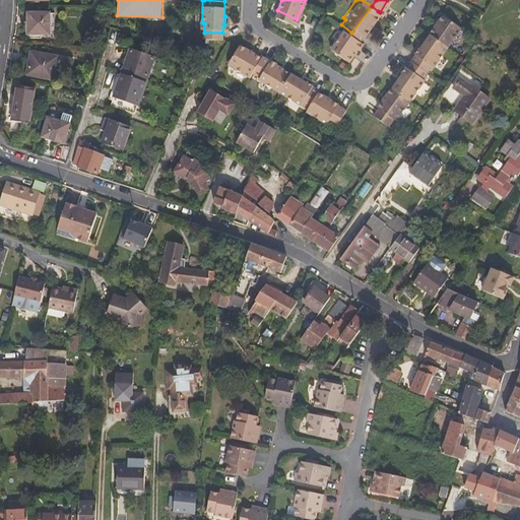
[(372,6),(351,33),(358,36),(361,30),(363,30),(378,11),(372,6)]
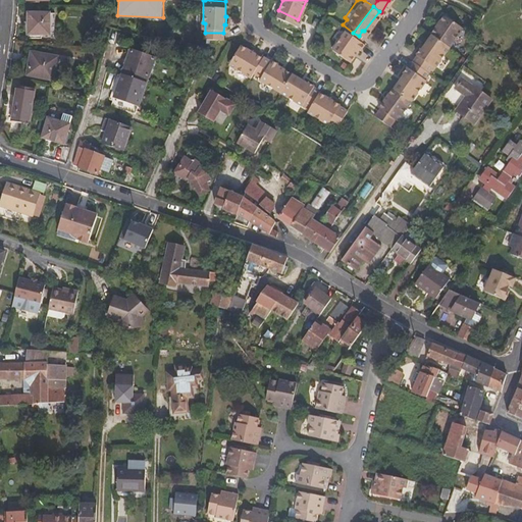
[(431,32),(445,13),(440,10),(428,29),(429,30),(431,32)]
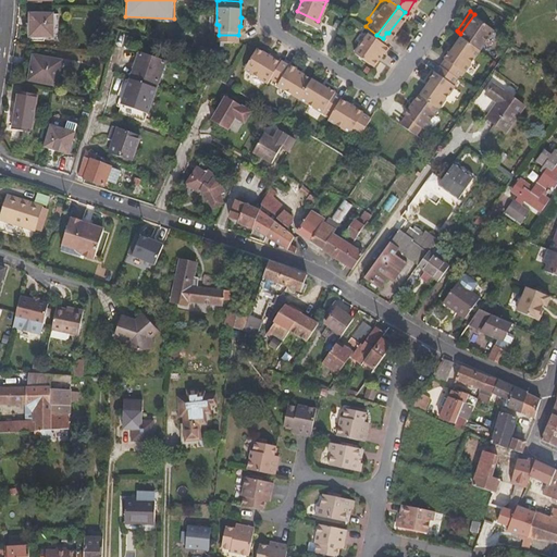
[(491,26),(474,14),(460,34),(477,46),(491,26)]
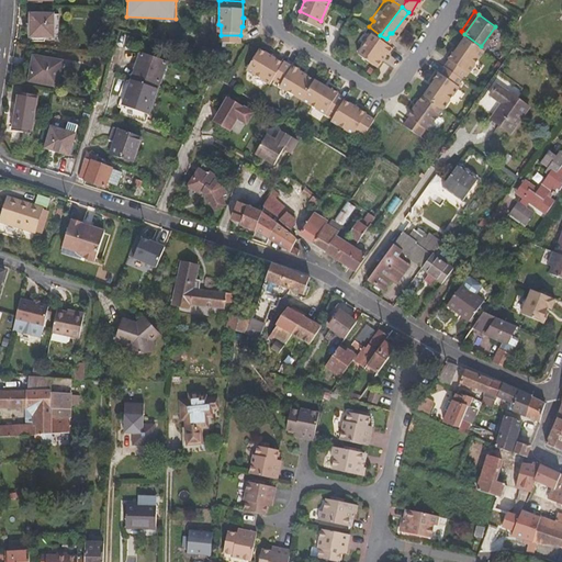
[(30,15),(30,37),(44,38),(53,38),(53,15),(30,15)]
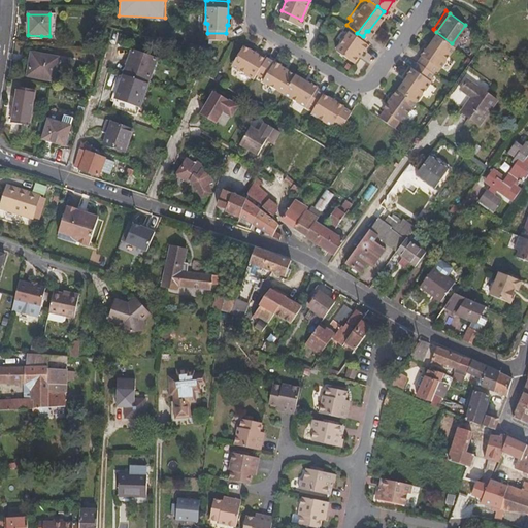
[(320,26),(323,20),(317,17),(315,23),(320,26)]
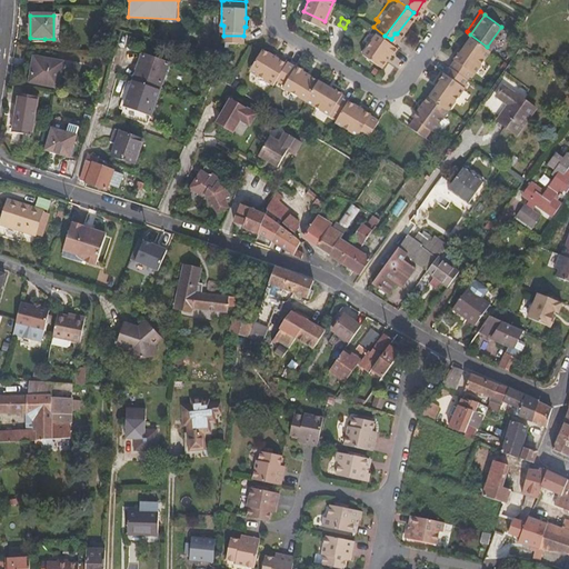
[(387,50),(393,42),(385,36),(373,27),(358,47),(377,62),(386,49),(387,50)]
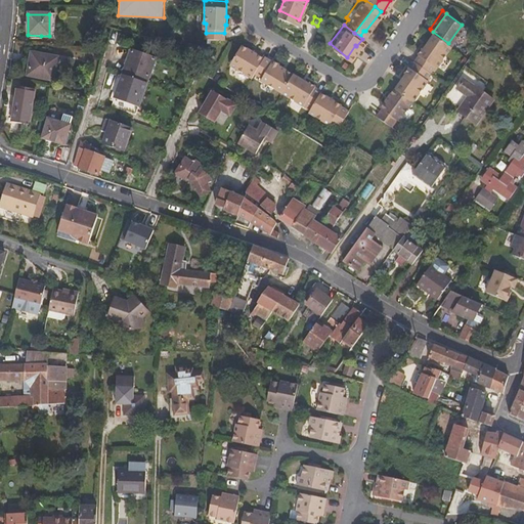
[(416,51),(411,56),(415,58),(433,32),(431,30),(421,44),(419,44),(415,50),(416,51)]
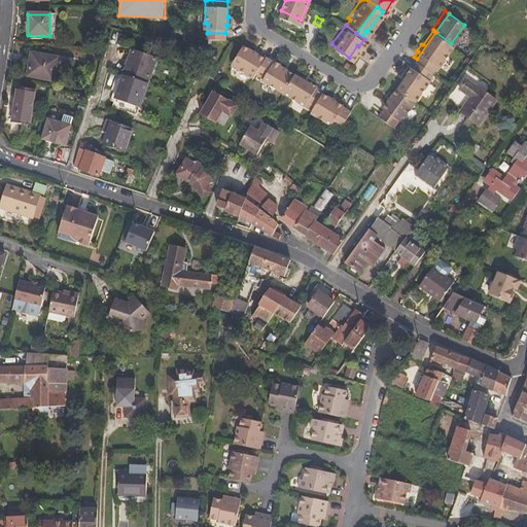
[(451,43),(435,32),(417,59),(429,69),(433,64),(436,65),(451,43)]
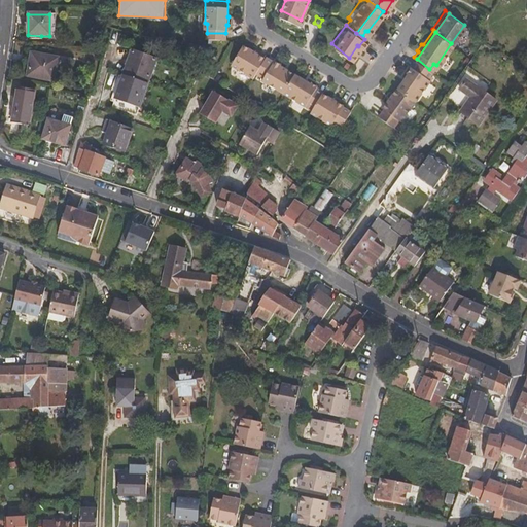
[(251,70),(254,66),(264,50),(242,37),(230,56),(251,70)]
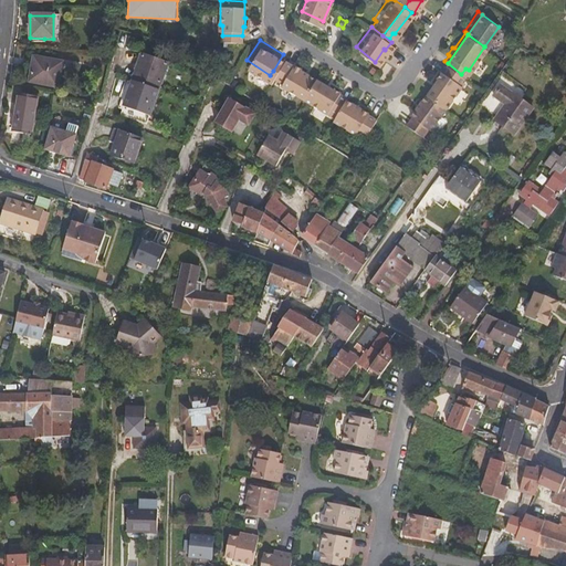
[(280,79),(302,92),(315,72),(300,63),(300,61),(293,56),(292,58),(284,53),(283,54),(273,71),(281,75),(280,79)]
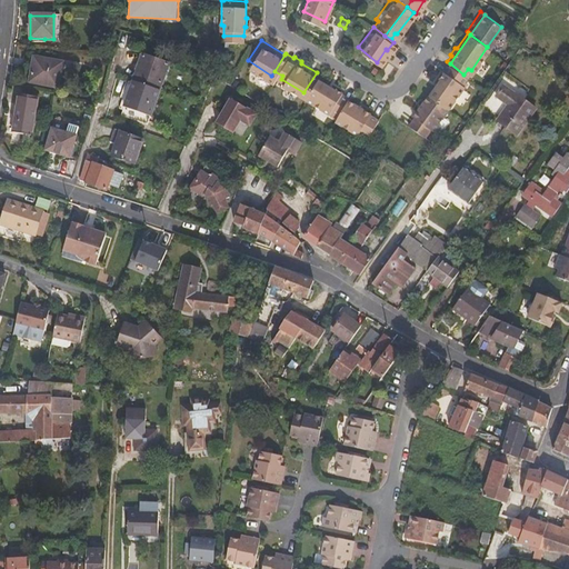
[(132,81),(158,91),(169,65),(143,55),(132,81)]
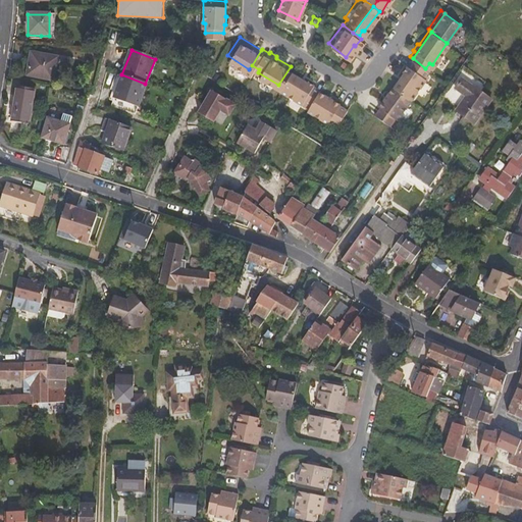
[(56,56),(30,52),(28,67),(25,75),(52,79),(56,56)]
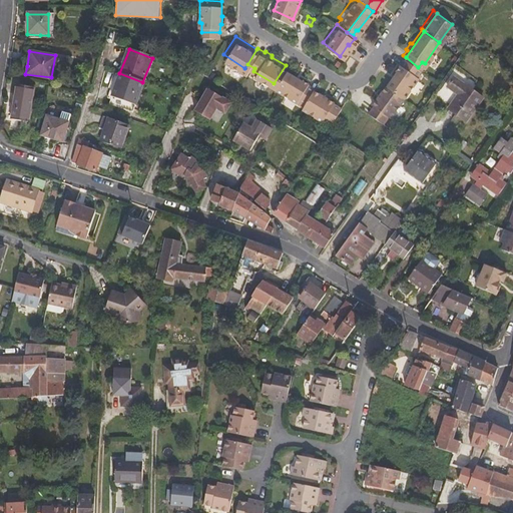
[(406,57),(403,55),(398,62),(397,62),(393,67),(393,69),(383,82),(400,94),(415,75),(414,73),(418,67),(406,57)]
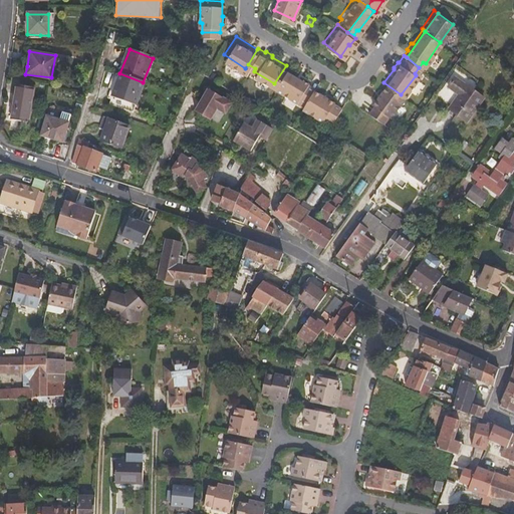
[(286,65),(274,83),(296,96),(297,95),(303,98),(312,83),(313,81),(307,78),(308,77),(302,73),(301,74),(286,65)]
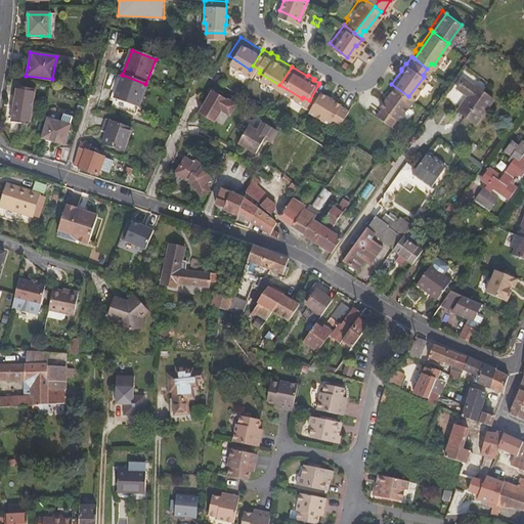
[(122,75),(118,73),(105,103),(110,105),(122,75)]
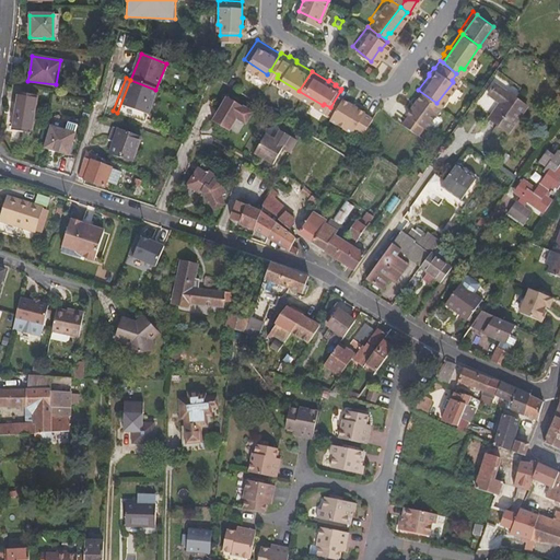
[(142,123),(144,119),(155,90),(130,80),(117,113),(142,123)]
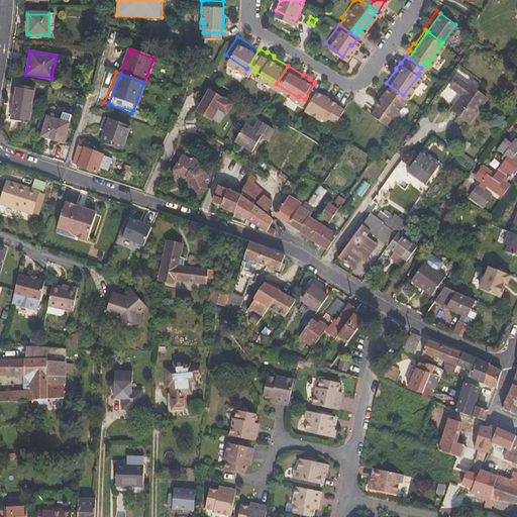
[(467,120),(484,96),(453,76),(447,86),(457,93),(447,108),(467,120)]
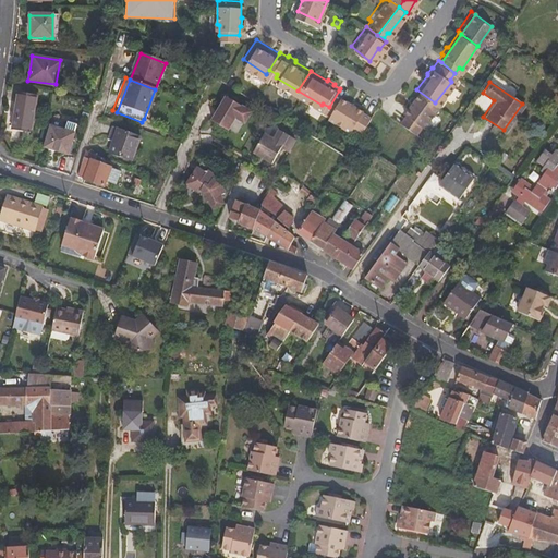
[(401,110),(395,118),(411,131),(417,122),(420,124),(435,102),(416,89),(415,88),(400,108),(401,110)]
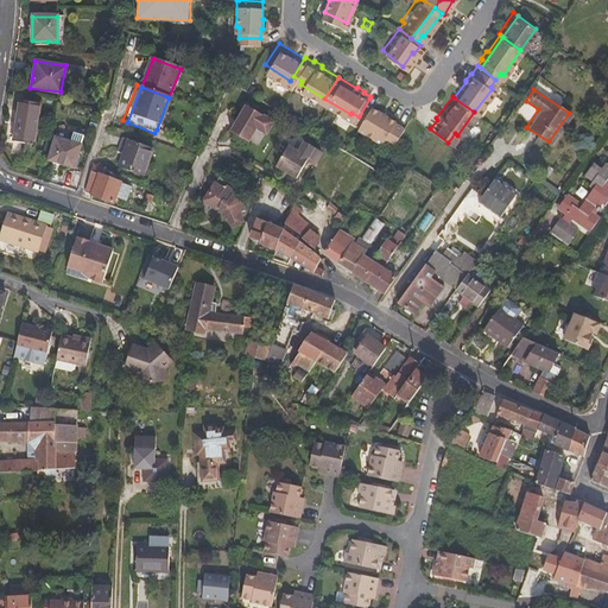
[(359,116),(355,122),(373,133),(387,111),(369,99),(359,116)]
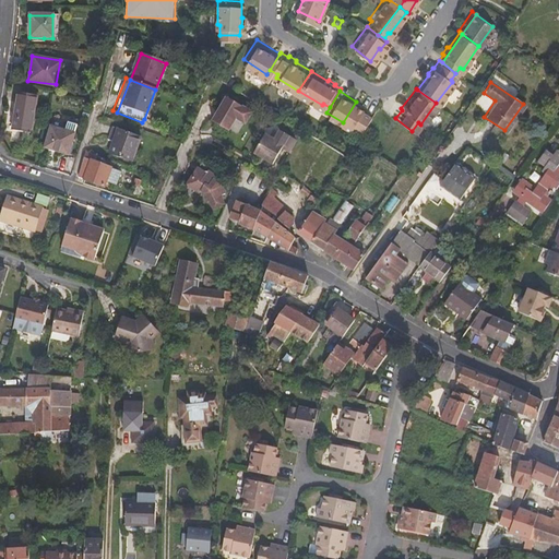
[(30,133),(36,96),(16,93),(10,130),(30,133)]
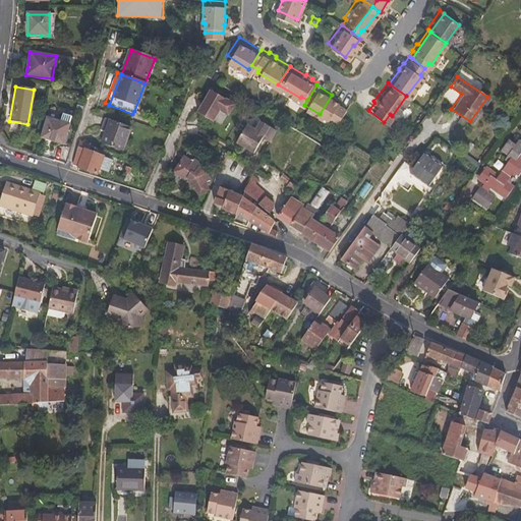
[(230,114),(236,103),(213,88),(198,111),(215,120),(222,109),(230,114)]
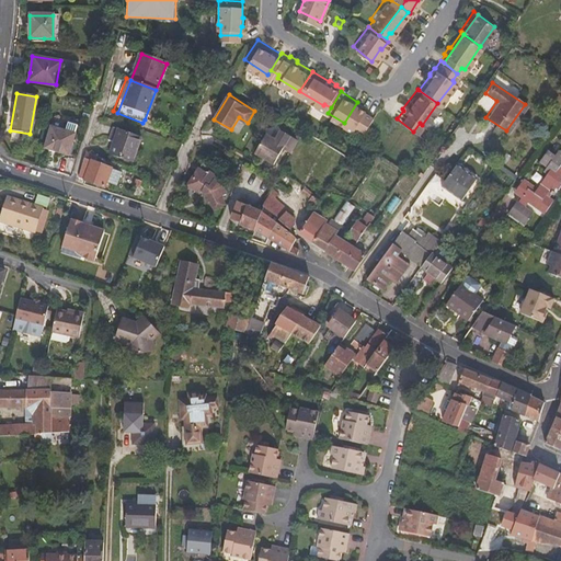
[(357,102),(344,123),(348,126),(351,124),(359,129),(370,112),(362,106),(362,105),(357,102)]
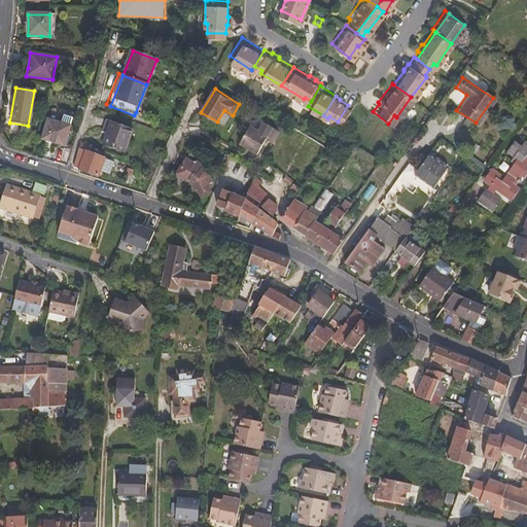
[(155,118),(136,112),(134,115),(132,120),(152,127),(155,118)]
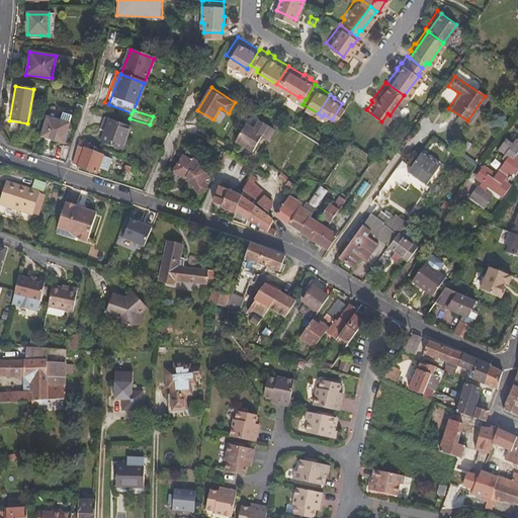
[(63,135),(66,114),(42,111),(39,131),(63,135)]
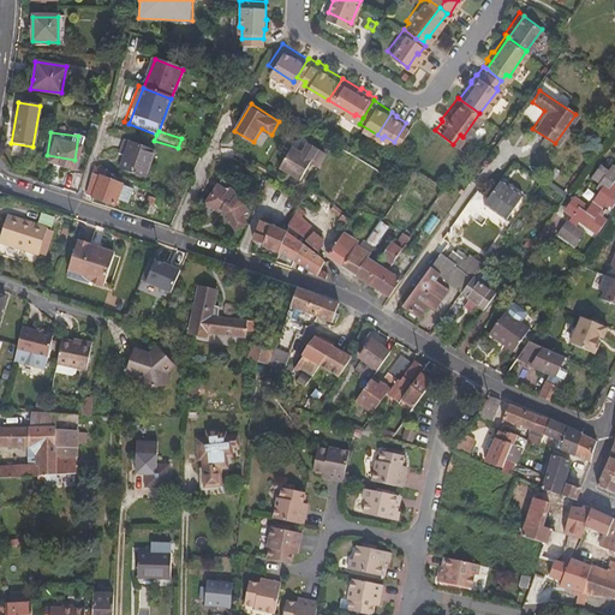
[(316,161),(323,147),(302,135),(297,145),(286,139),(275,161),(296,172),(305,155),(316,161)]
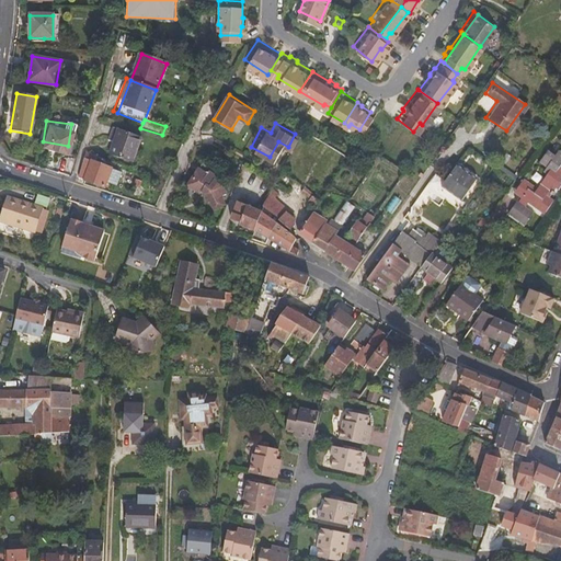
[(134,150),(139,135),(112,126),(107,139),(112,141),(107,151),(129,160),(130,159),(133,159),(136,151),(134,150)]
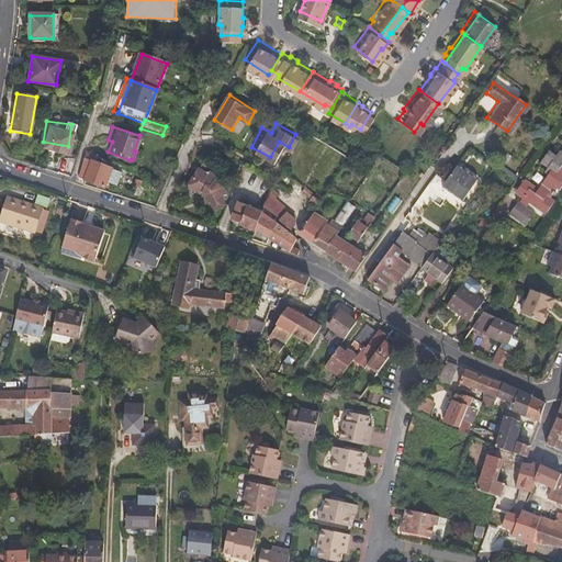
[(555,165),(560,157),(551,150),(549,155),(541,150),(534,161),(541,167),(538,171),(541,173),(531,188),(530,190),(526,188),(527,184),(518,179),(510,190),(513,192),(512,194),(517,199),(519,197),(525,200),(524,203),(531,209),(534,206),(541,212),(549,200),(544,197),(546,194),(548,195),(550,192),(548,191),(550,189),(552,189),(557,183),(552,180),(554,176),(557,177),(561,169),(555,165)]
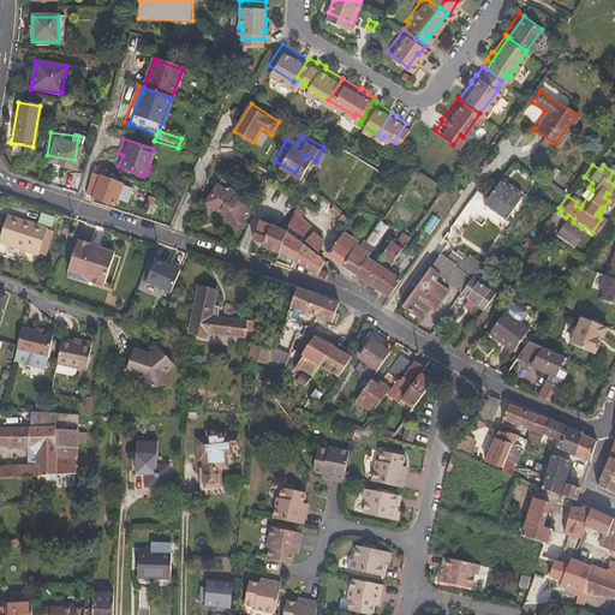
[(95,169),(85,197),(114,207),(115,201),(121,186),(106,180),(107,174),(95,169)]
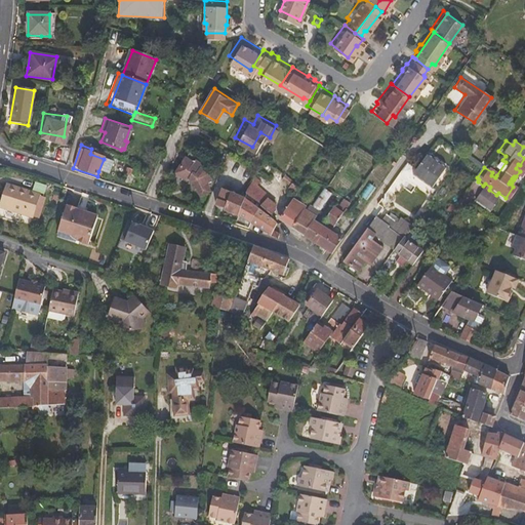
[(430,184),(442,164),(423,152),(410,171),(430,184)]
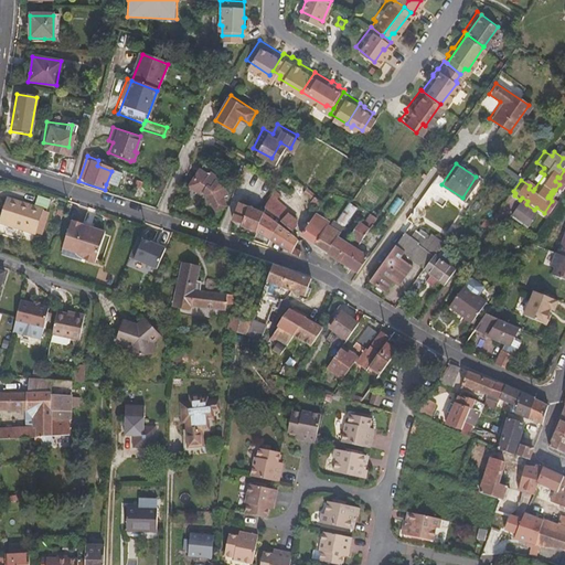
[(112,171),(106,184),(118,189),(123,176),(112,171)]
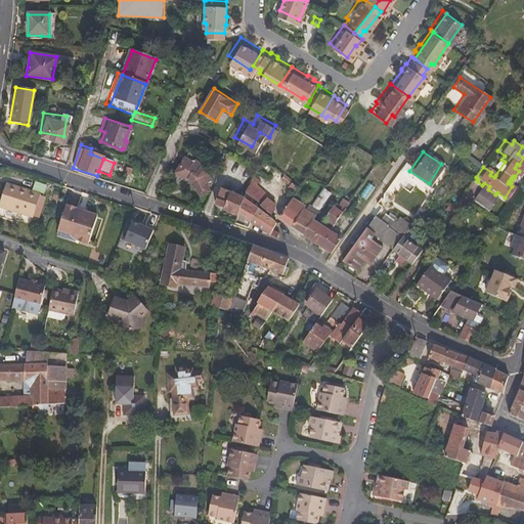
[(201,194),(211,190),(207,183),(211,180),(207,172),(206,173),(204,170),(201,168),(202,165),(195,161),(193,164),(185,159),(175,173),(187,181),(189,178),(191,179),(190,180),(195,188),(198,188),(201,194)]
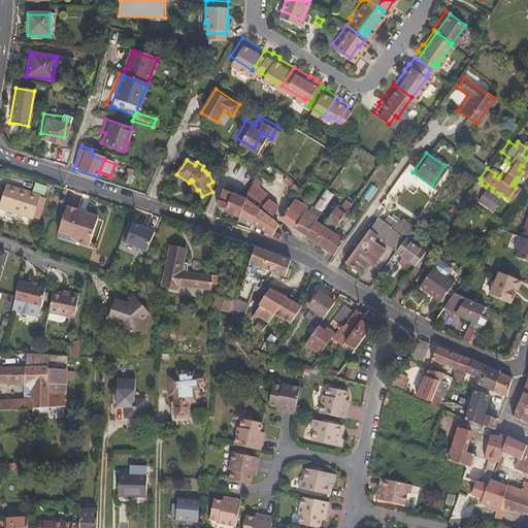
[(297,193),(299,188),(279,173),(278,175),(290,185),(289,187),(297,193)]
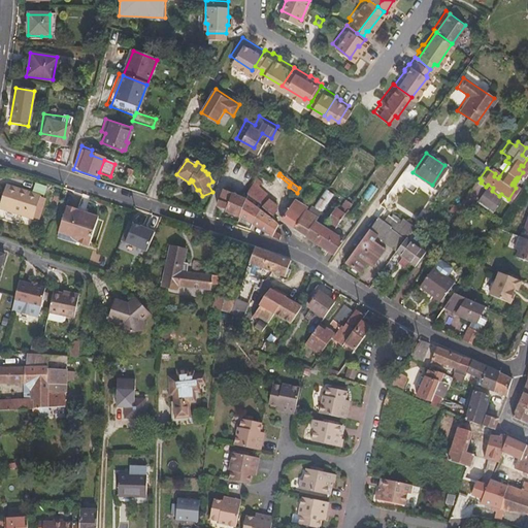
[(257,179),(252,175),(245,188),(250,192),(260,202),(262,203),(271,193),(257,179)]
